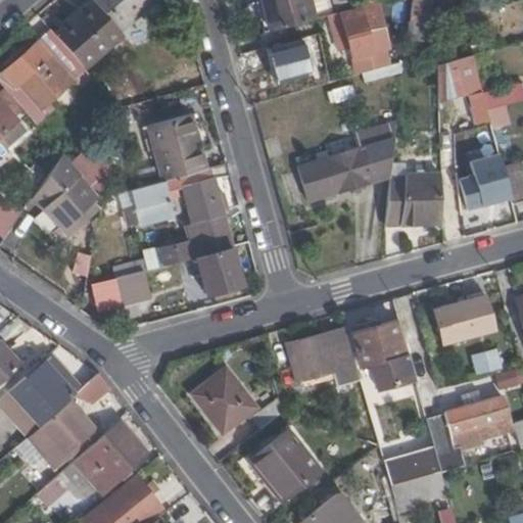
[(89,0),(92,2),(117,32),(151,2),(149,0),(89,0)]
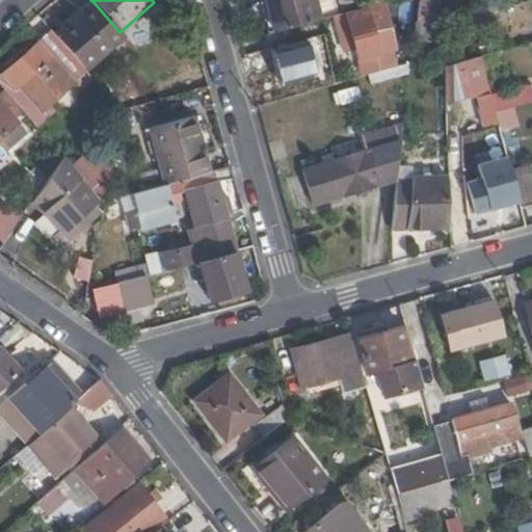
[(265,0),(274,31),(319,19),(318,15),(313,0),(265,0)]
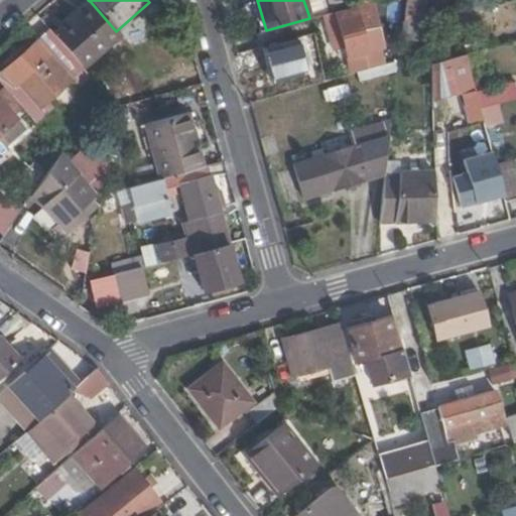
[(327,9),(324,0),(303,0),(308,14),(327,9)]
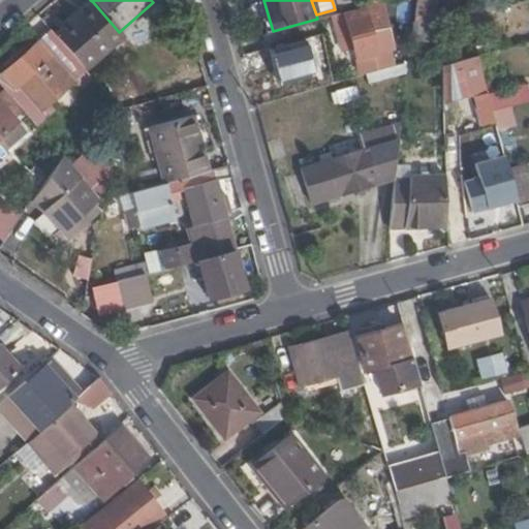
[(83,69),(122,35),(119,32),(93,2),(54,36),(83,69)]
